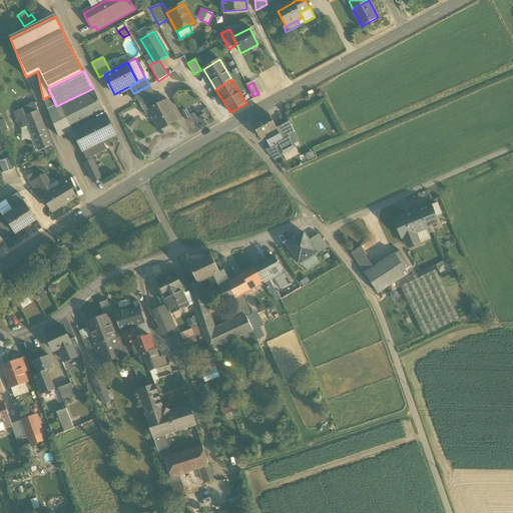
[(155,96),(149,85),(134,93),(139,104),(153,97),(155,96)]
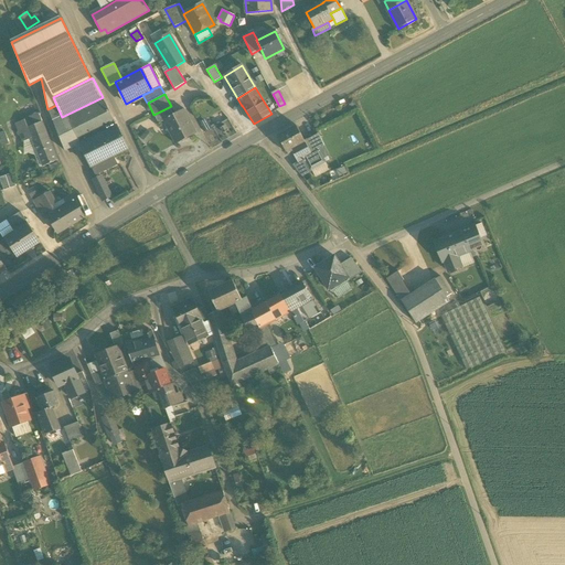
[(278,106),(273,96),(267,99),(273,109),(278,106)]
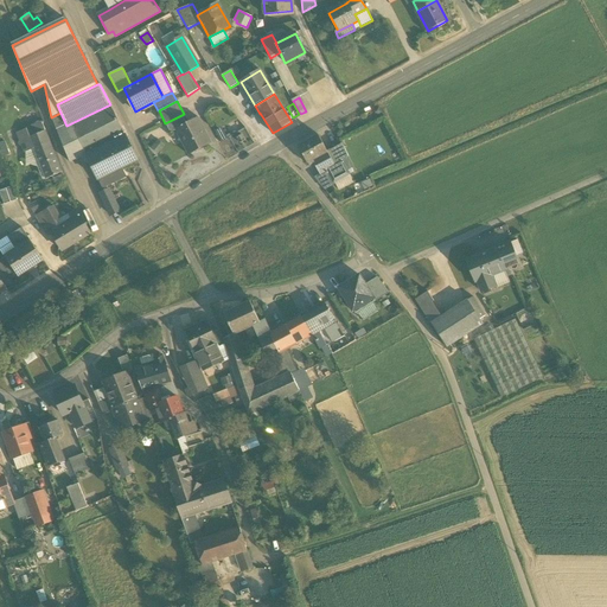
[(126,136),(110,104),(71,123),(85,154),(82,155),(82,157),(85,163),(89,160),(87,155),(126,136)]
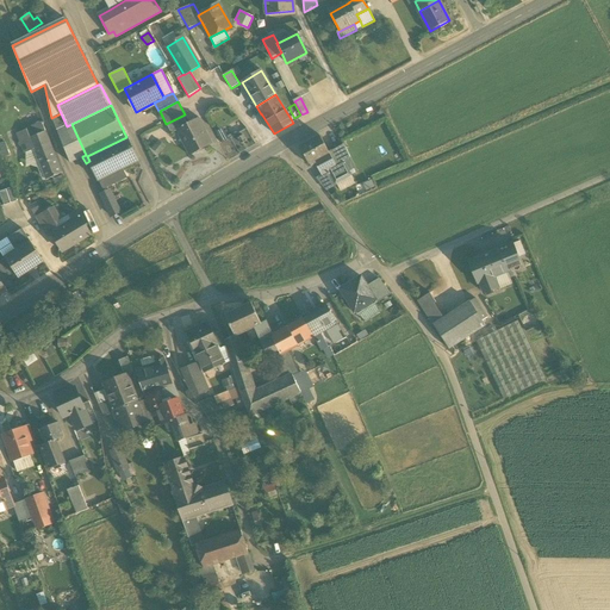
[(51,118),(70,163),(82,157),(82,156),(86,155),(72,124),(67,126),(61,113),(51,118)]
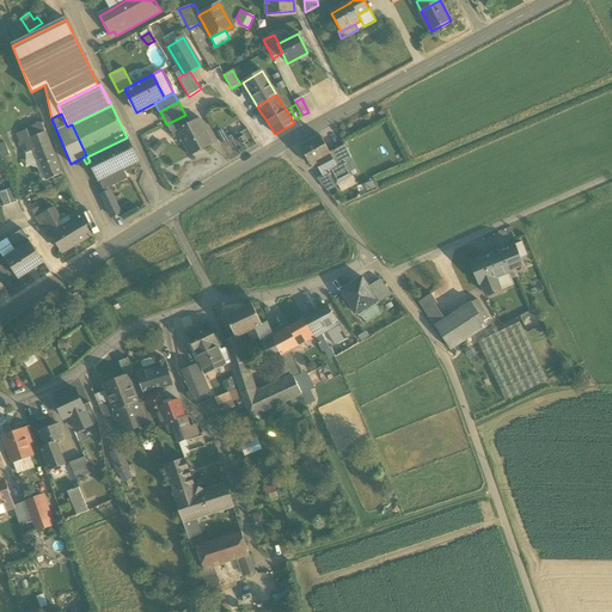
[(172,134),(179,130),(179,129),(188,124),(183,116),(166,124),(172,134)]
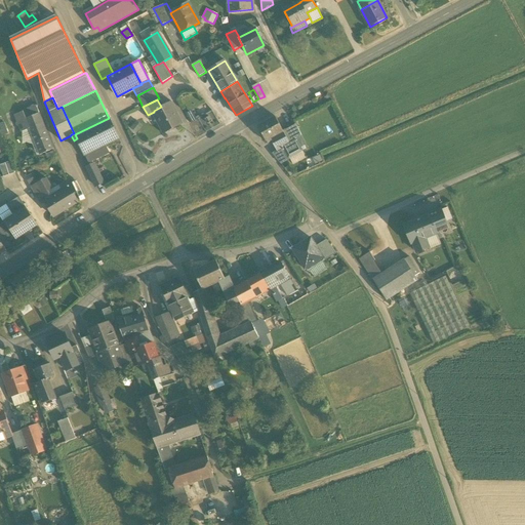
[(170,103),(161,107),(154,111),(154,112),(164,133),(182,124),(170,103)]
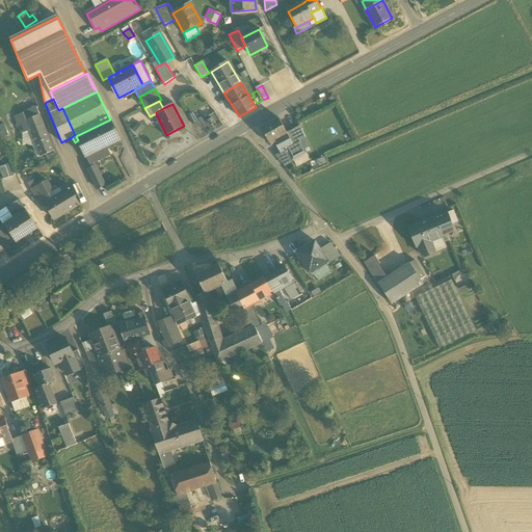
[(36,107),(22,113),(29,131),(35,144),(50,139),(36,107)]
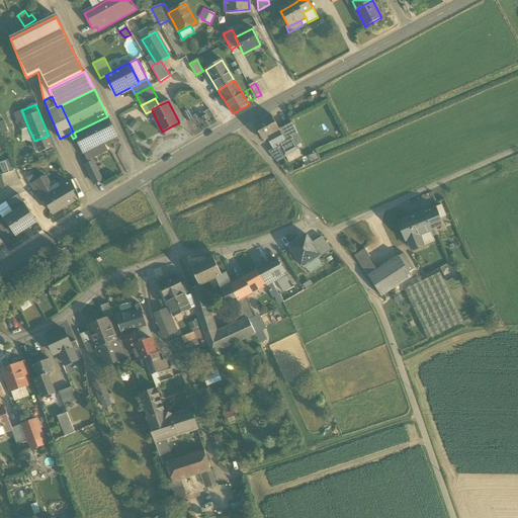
[(184,111),(188,120),(194,117),(189,108),(184,111)]
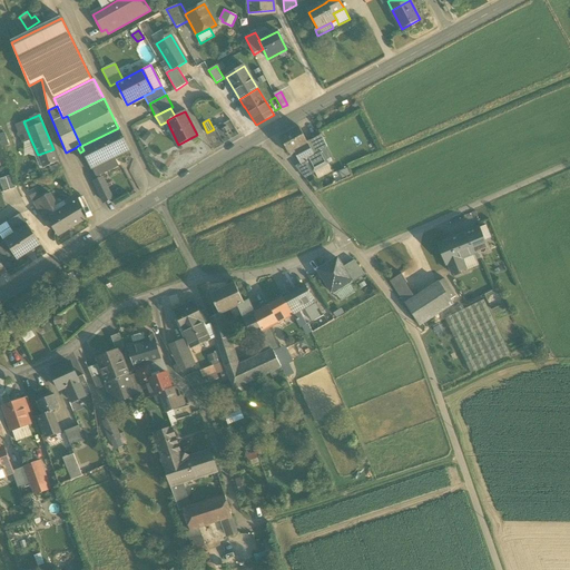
[(25,143),(31,140),(23,121),(15,125),(22,144),(25,143)]
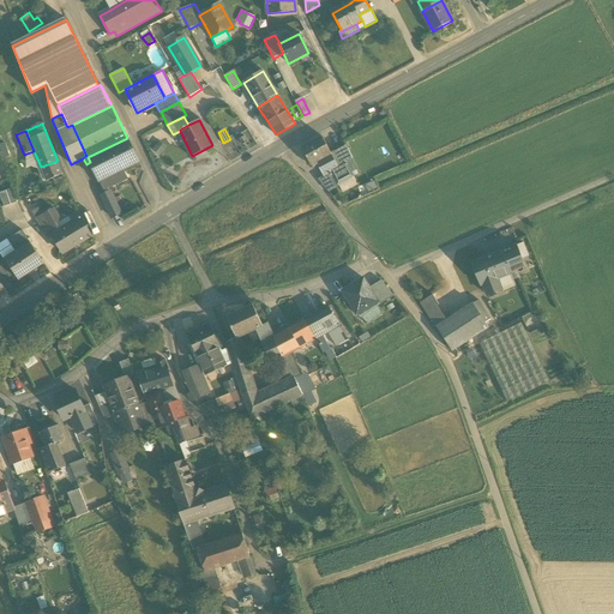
[(311,166),(312,166),(331,154),(323,137),(301,148),(311,166)]
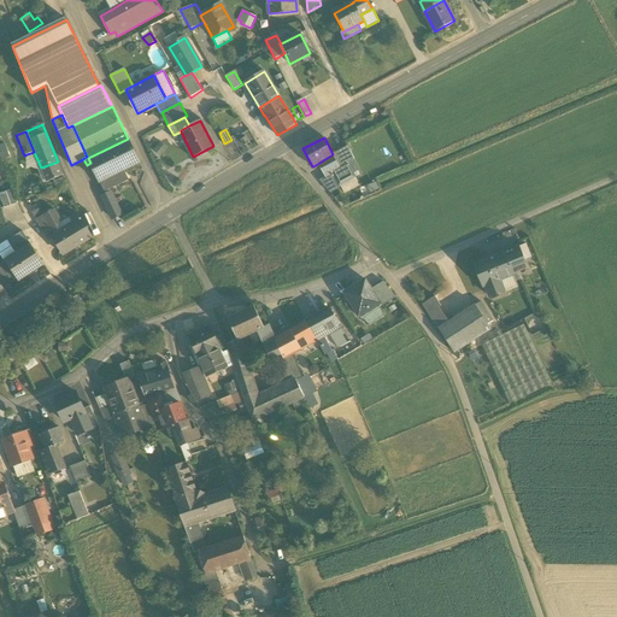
[(90,163),(100,182),(124,171),(140,163),(128,139),(88,158),(90,163)]
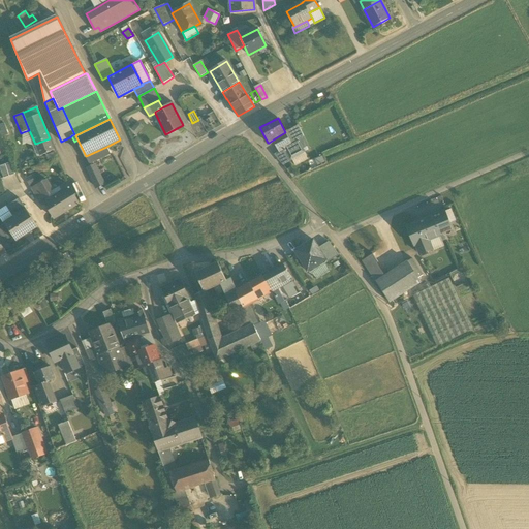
[(137,122),(131,129),(137,134),(144,127),(137,122)]
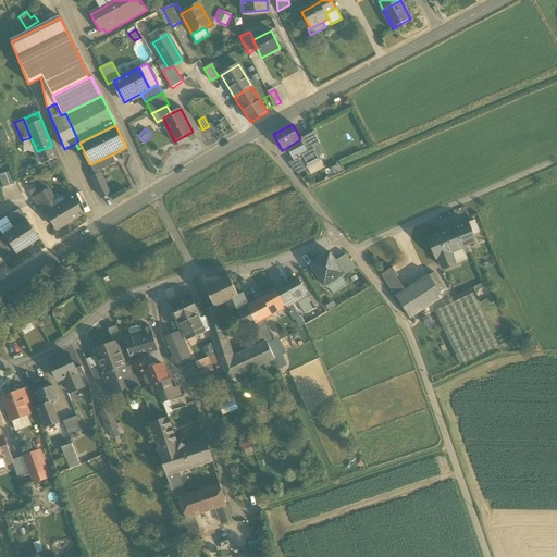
[(9,141),(4,130),(0,131),(0,137),(2,145),(9,141)]
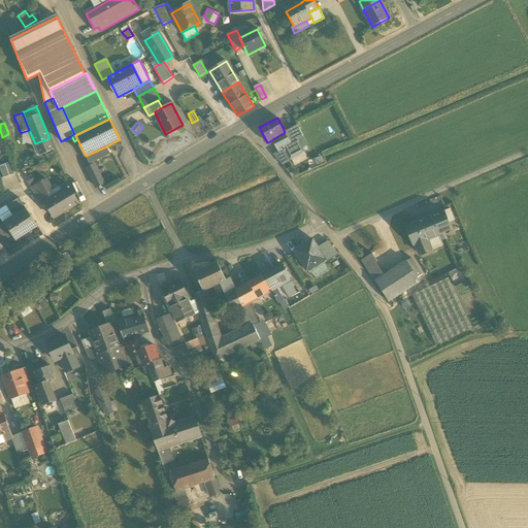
[(285,132),(291,143),(297,139),(303,136),(298,125),(285,132)]
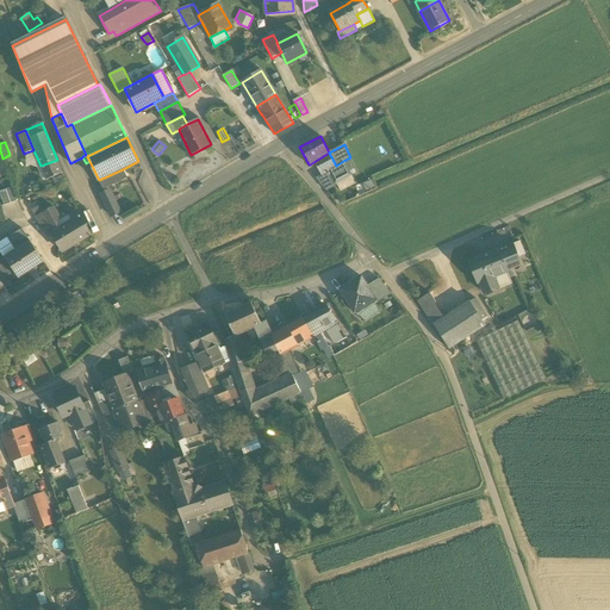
[(41,166),(33,150),(26,153),(26,167),(31,166),(38,168),(43,181),(47,180),(41,166)]
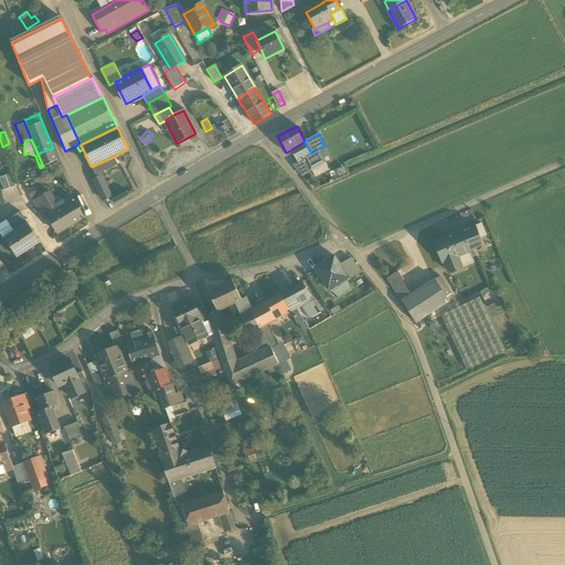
[(311,153),(305,141),(287,152),(288,155),(292,152),(297,161),(305,158),(311,155),(311,153)]
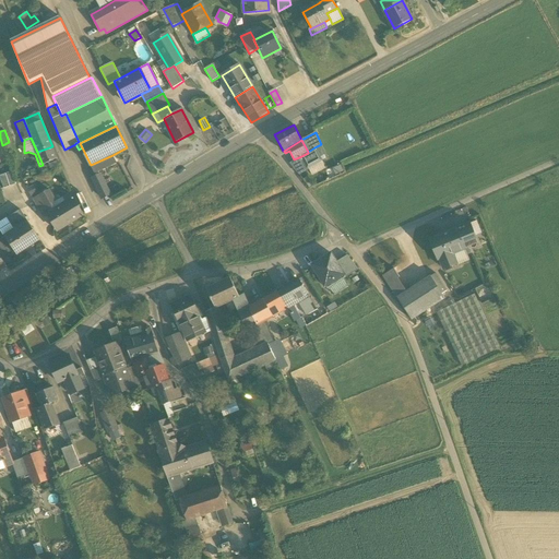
[(314,147),(320,157),(325,154),(321,144),(314,147)]
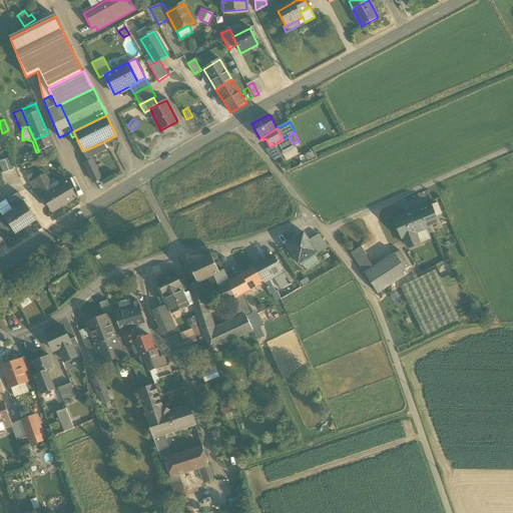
[(34,139),(39,151),(53,145),(48,134),(34,139)]
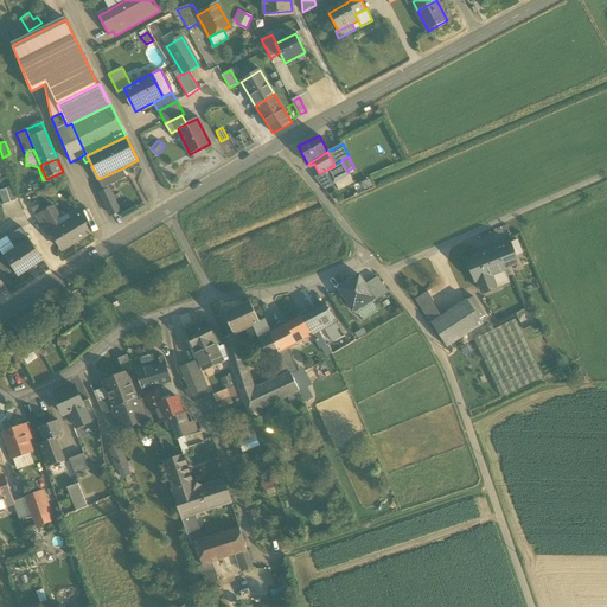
[(327,170),(334,181),(349,174),(347,171),(342,160),(334,165),(334,166),(327,170)]
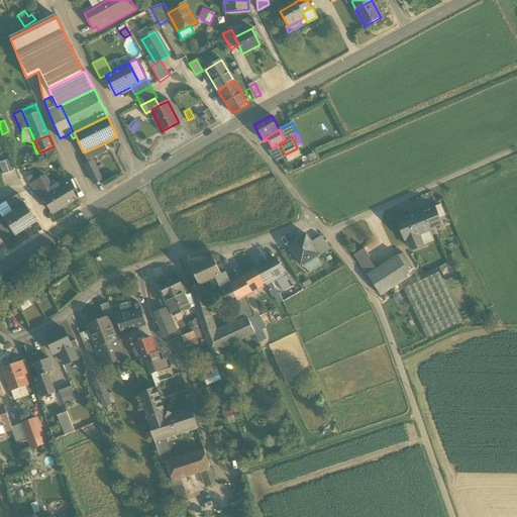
[(105,144),(104,143),(84,152),(86,159),(103,150),(105,144)]
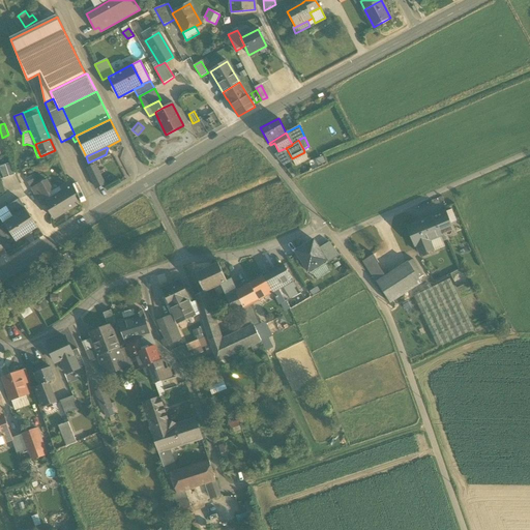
[(275,155),(284,166),(293,160),(292,158),(286,148),(278,151),(280,152),(275,155)]
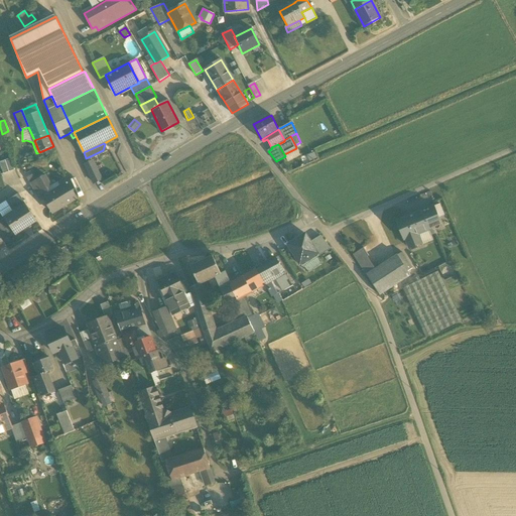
[(300,155),(296,148),(284,154),(285,156),(287,161),(300,155)]
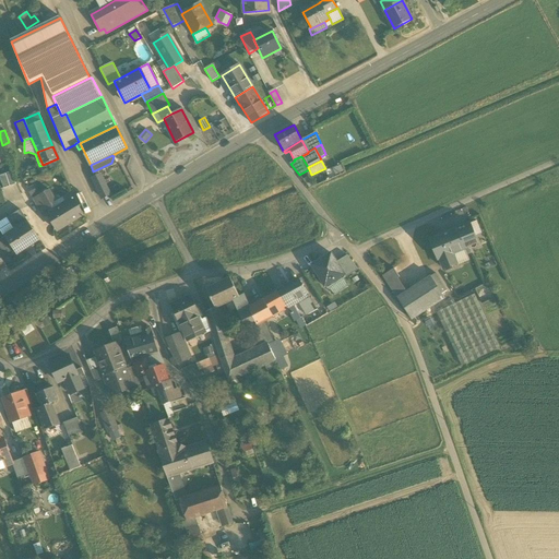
[(15,183),(12,171),(0,175),(0,177),(3,188),(15,183)]
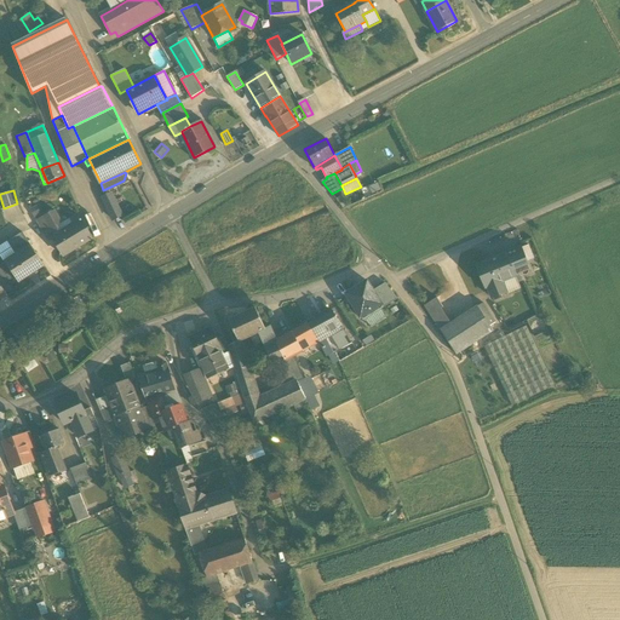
[(102,197),(113,219),(121,216),(112,194),(102,197)]
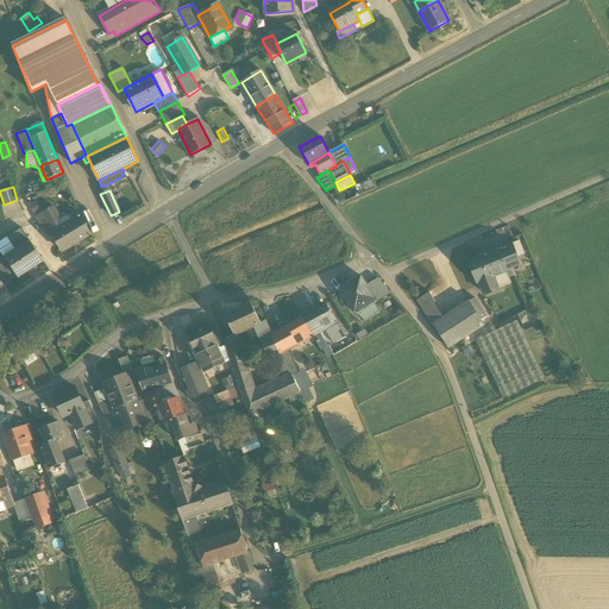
[(30,205),(35,213),(42,209),(38,201),(30,205)]
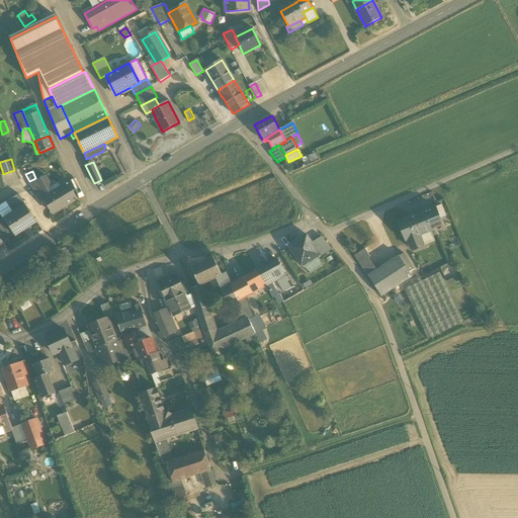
[(41,192),(46,198),(51,195),(48,189),(52,187),(46,176),(36,181),(41,192)]
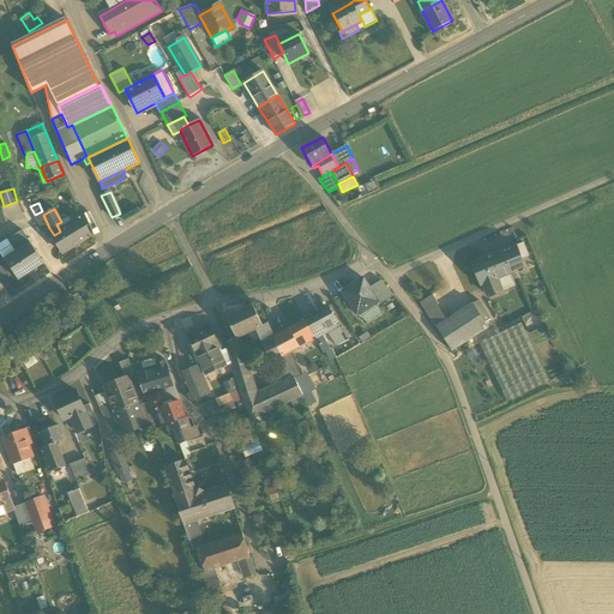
[(36,218),(43,232),(49,228),(43,215),(36,218)]
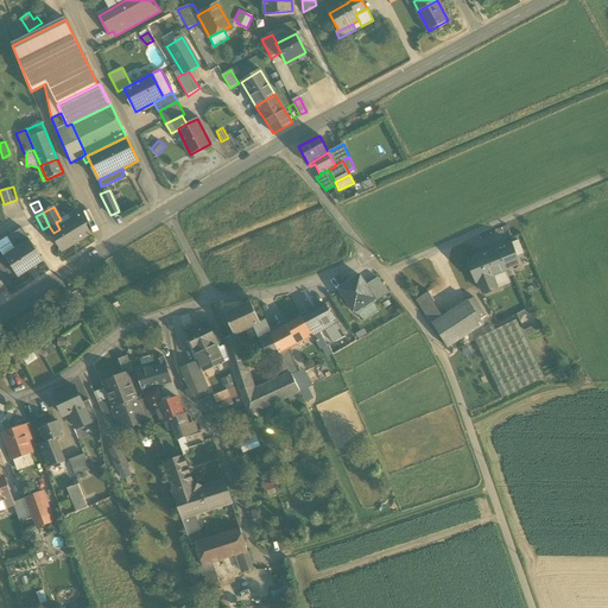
[(52,234),(63,251),(90,234),(82,215),(73,221),(64,227),(59,229),(54,233),(52,234)]
